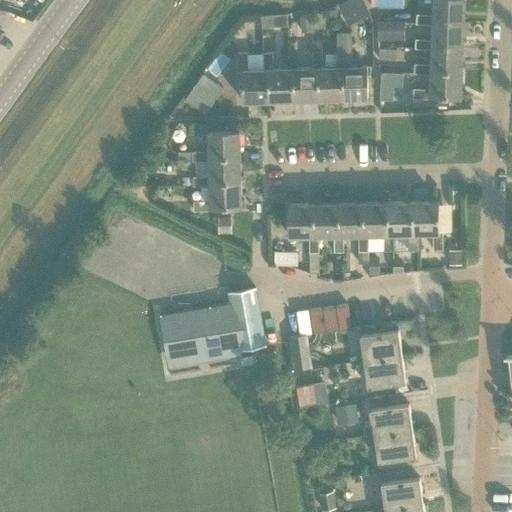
[(416,22),(433,23),(464,24),(464,0),(433,0),(433,13),(417,13),(416,22)]
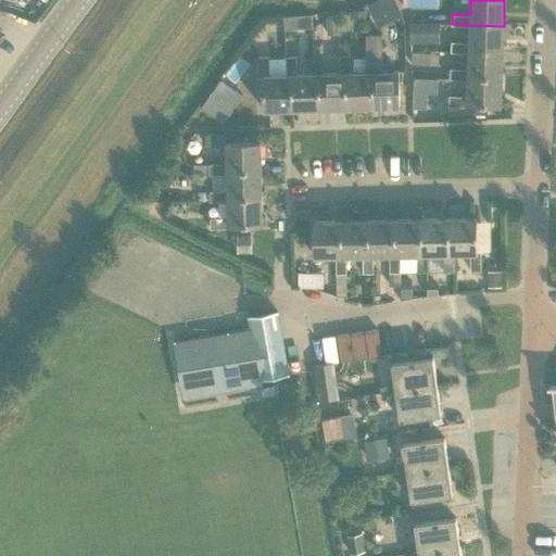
[(366,21),(365,8),(351,9),(352,22),(366,21)]
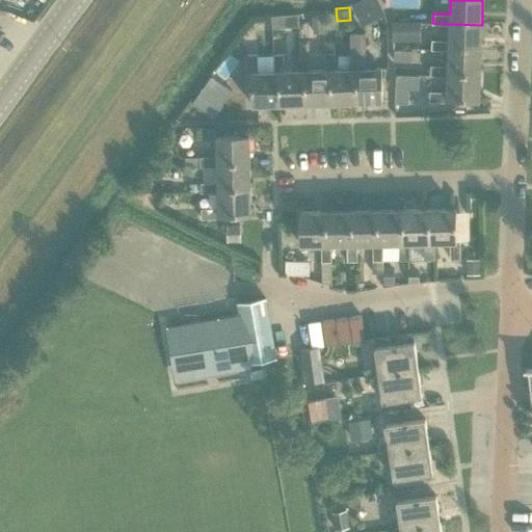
[(285,15),(272,15),(272,27),(285,26),(285,15)]
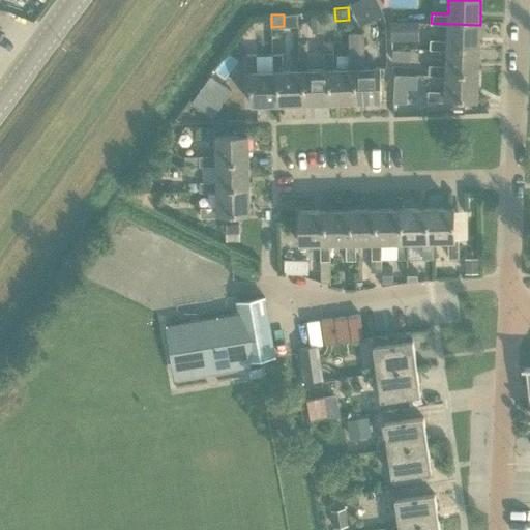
[(385,36),(385,16),(369,16),(369,36),(385,36)]
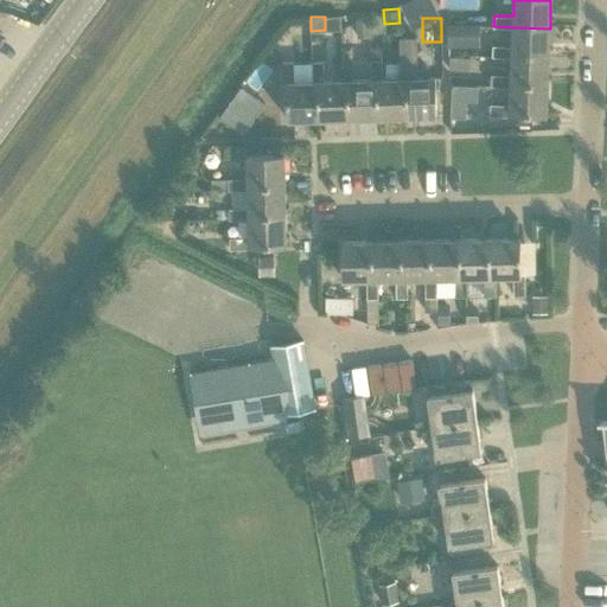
[(550,29),(513,27),(512,45),(493,45),(492,56),(512,57),(549,58),(550,29)]
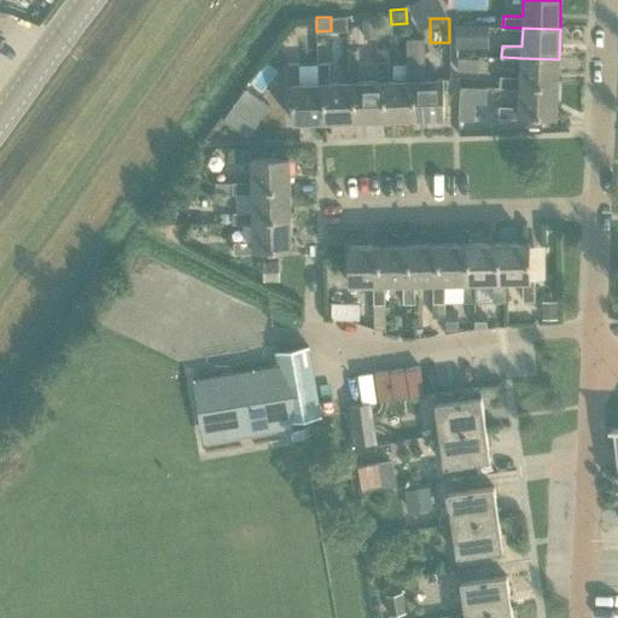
[(377,60),(378,80),(383,80),(384,118),(413,117),(413,79),(408,79),(389,80),(389,59),(388,59),(388,47),(377,47),(378,60),(377,60)]
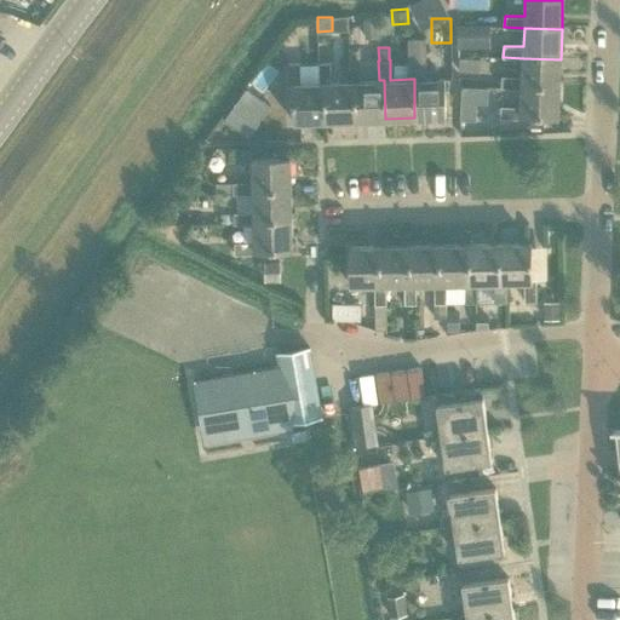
[(480,57),(459,57),(459,70),(480,70),(480,57)]
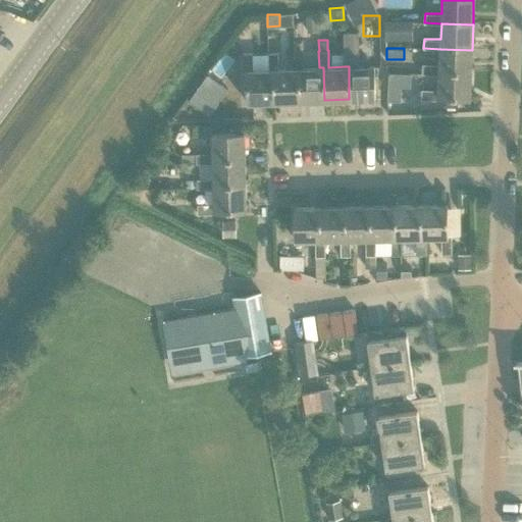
[(472,50),(440,49),(439,64),(423,63),(422,73),(439,73),(471,75),(472,50)]
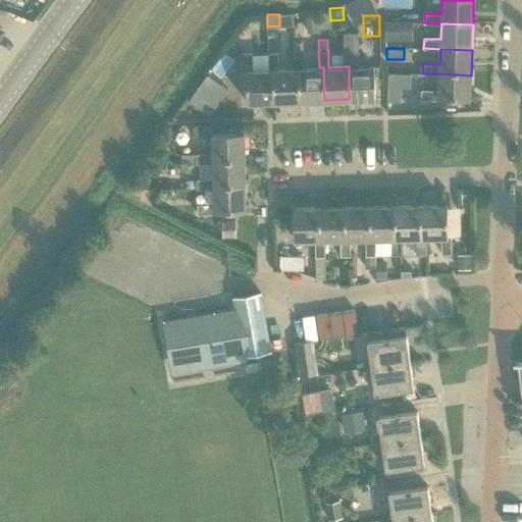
[(344,50),(345,66),(349,66),(349,99),(375,98),(374,65),(354,66),(354,50),(344,50)]
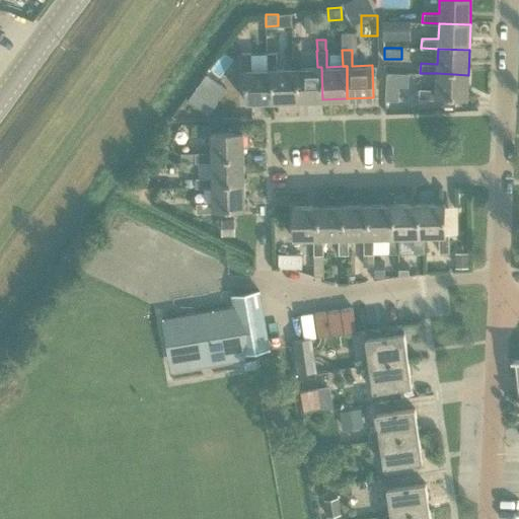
[(296,68),(297,99),(322,99),(321,67),(317,67),(302,67),(301,51),(292,51),(292,68),(296,68)]
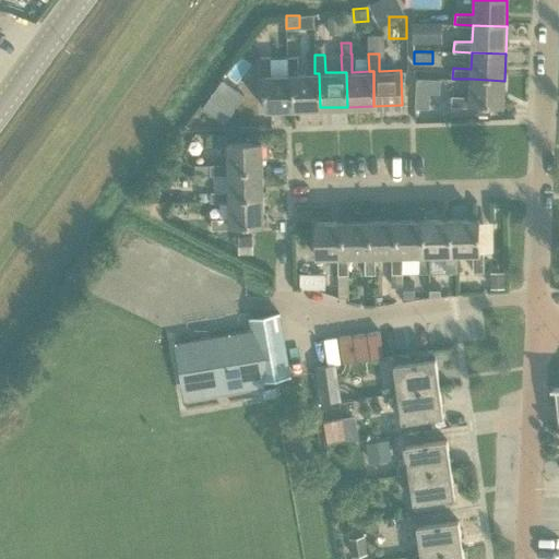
[(293,108),(320,107),(319,73),(314,73),(298,73),(297,56),(287,56),(287,60),(288,74),(292,74),(293,108)]
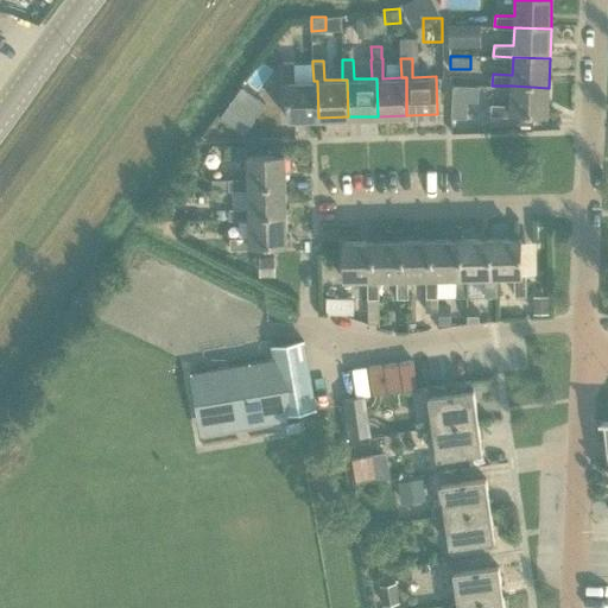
[(314,81),(312,65),(295,67),(295,62),(283,62),(284,83),(287,83),(289,119),(318,118),(317,81),(314,81)]
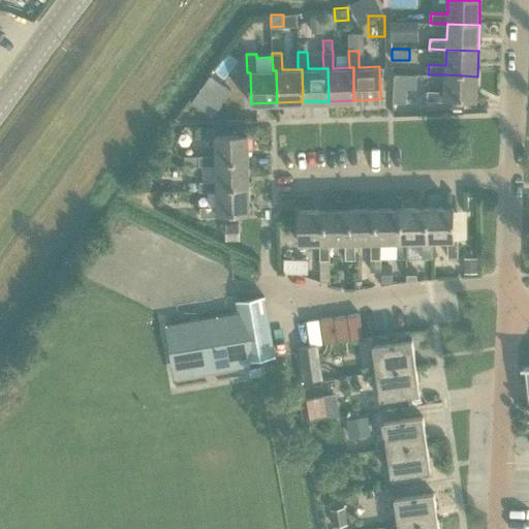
[(210,74),(190,100),(211,116),(230,89),(210,74)]
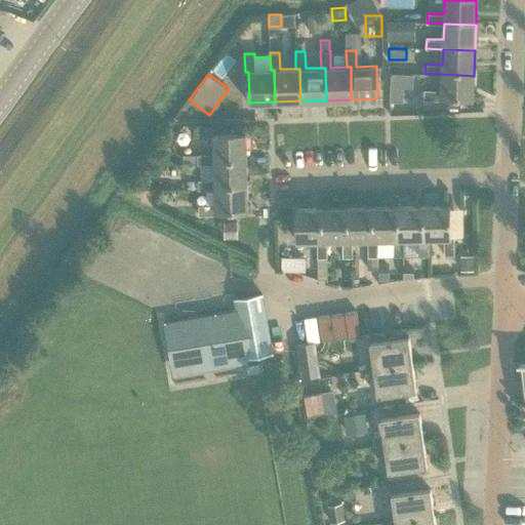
[(473,97),(474,76),(442,74),(441,90),(425,89),(423,98),(442,99),(441,111),(465,111),(465,97),(473,97)]
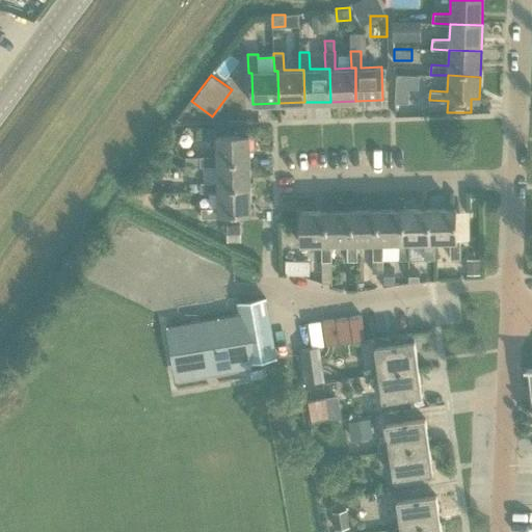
[(217,161),(249,161),(249,134),(217,135),(217,156),(200,156),(201,166),(217,165),(217,161)]
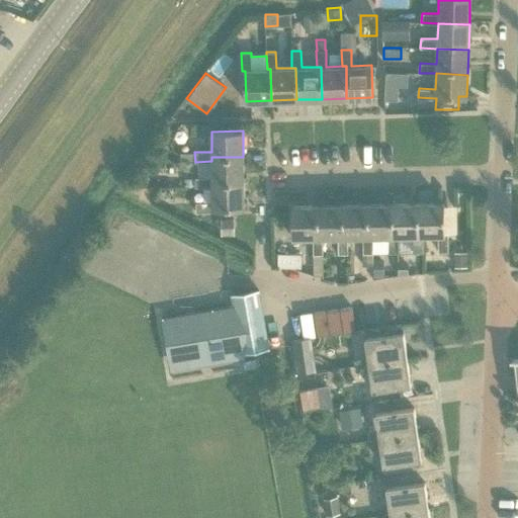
[(244,181),(243,157),(211,157),(211,161),(211,177),(195,177),(195,186),(212,186),(212,182),(244,181)]
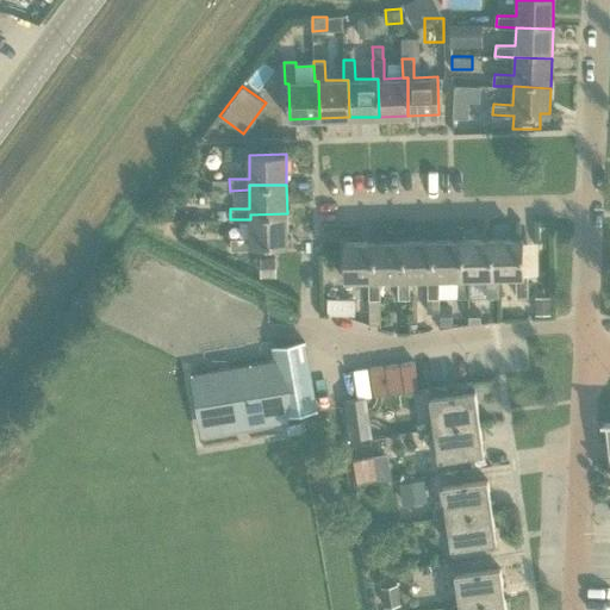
[(250,215),(250,219),(250,237),(231,238),(231,249),(251,249),(251,246),(287,244),(287,213),(250,215)]
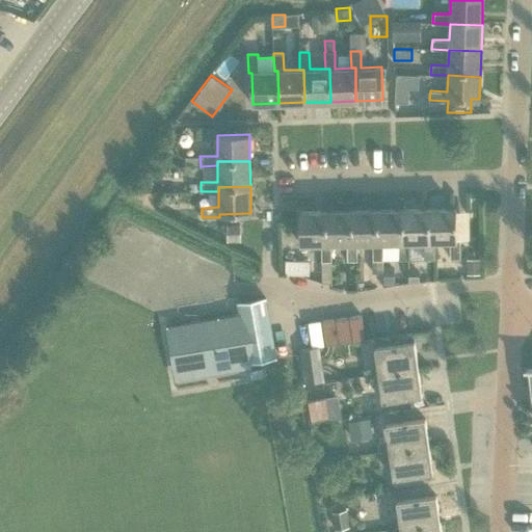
[(456,208),(429,209),(430,241),(433,241),(450,241),(450,258),(460,258),(459,240),(456,240),(456,208)]
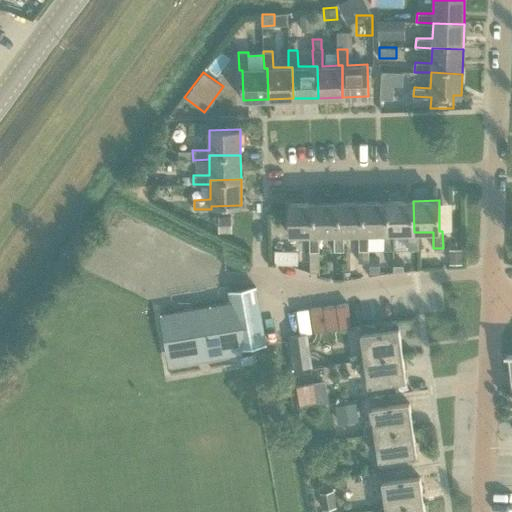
[(388,201),(364,202),(364,233),(368,233),(383,233),(384,249),(393,249),(393,232),(389,233),(388,201)]
